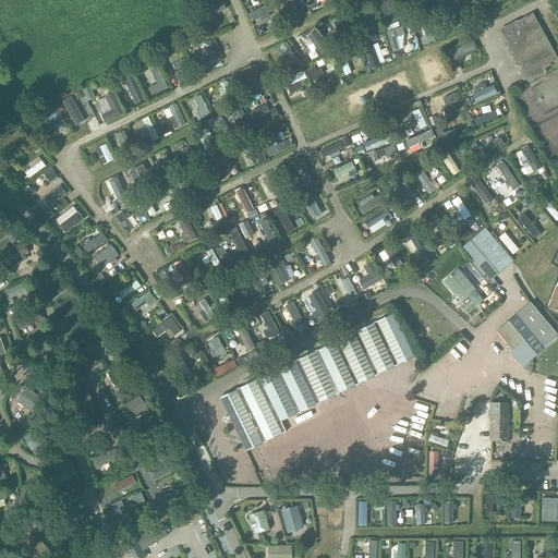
[(314,0),(306,0),(313,11),(318,9),(314,0)]
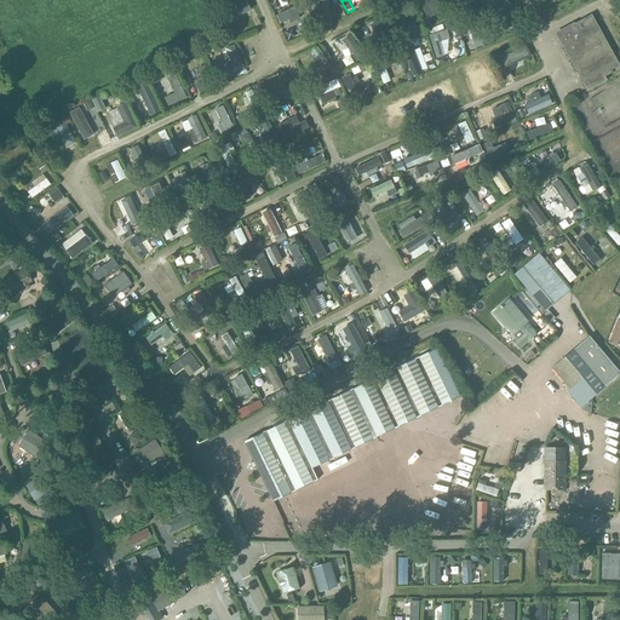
[(563,1),(555,5),(560,18),(568,16),(563,1)]
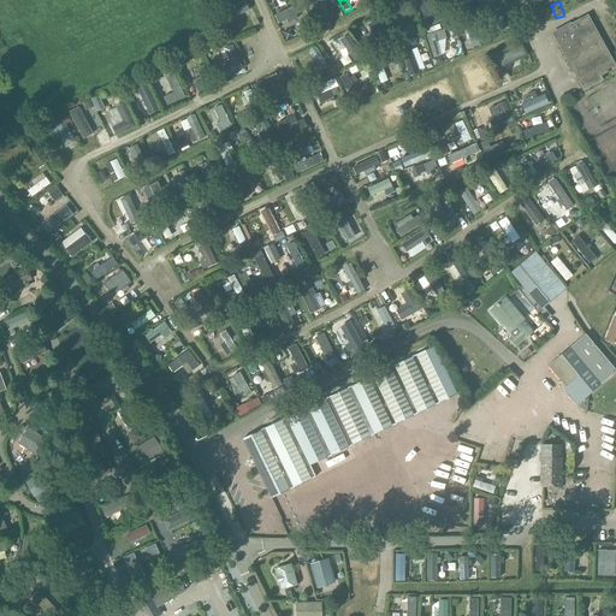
[(301,4),(274,16),(278,24),(288,19),(289,22),(294,19),(292,17),(304,11),(301,4)]
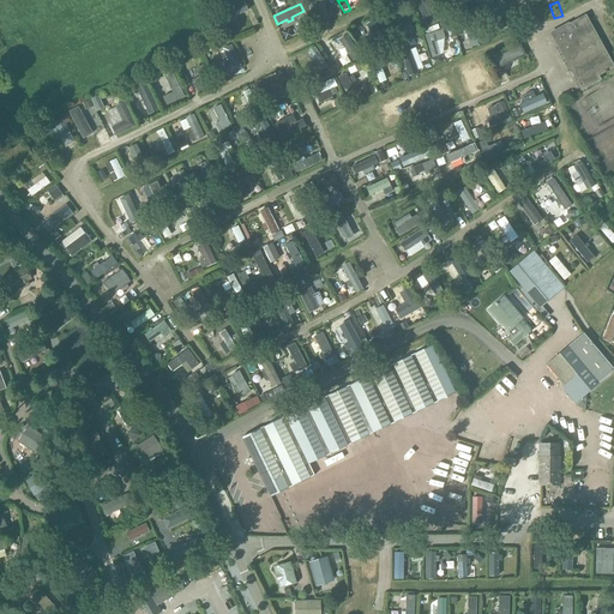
[(228,30),(251,20),(246,8),(223,18),(228,30)]
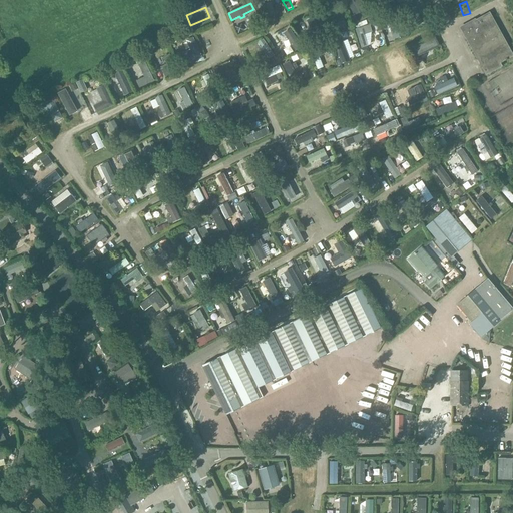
[(424,8),(418,11),(426,28),(432,25),(424,8)]
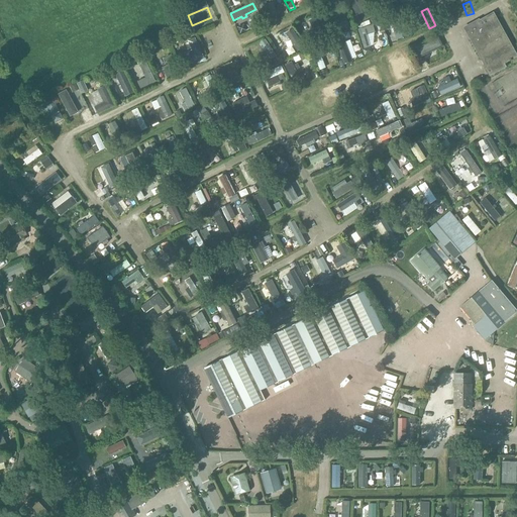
[(481,23),(469,29),(473,36),(469,38),(475,49),(477,48),(483,60),(481,61),(484,65),(486,64),(487,66),(485,67),(485,68),(500,59),(503,65),(516,57),(516,55),(493,12),(480,20),(479,19),(481,23)]
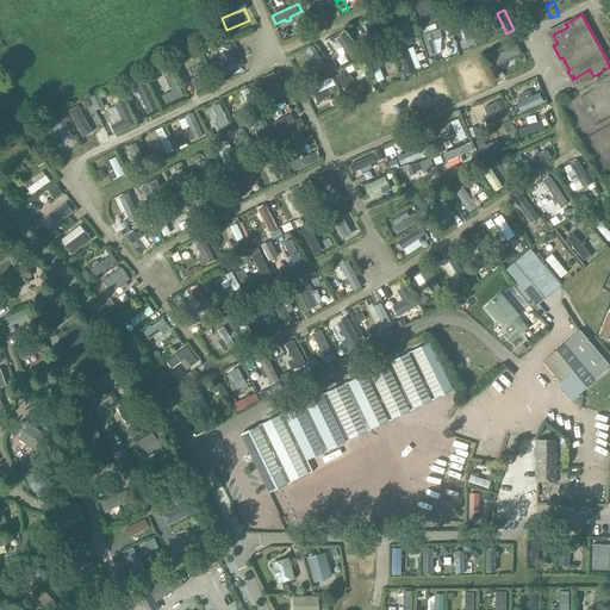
[(475,20),(461,24),(467,47),(481,43),(475,20)]
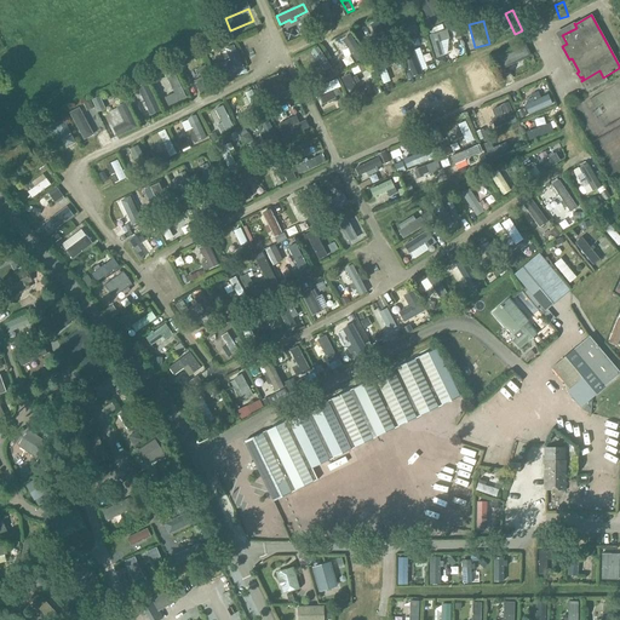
[(447,30),(429,35),(436,58),(445,56),(440,42),(449,40),(447,30)]
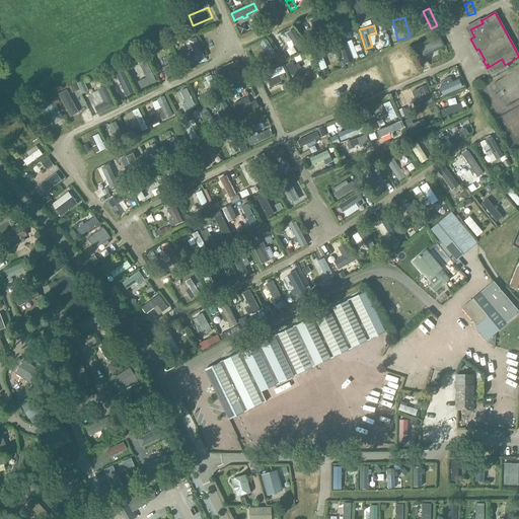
[(298,51),(305,46),(291,26),(284,31),(294,46),(285,52),(288,57),(298,50),(298,51)]
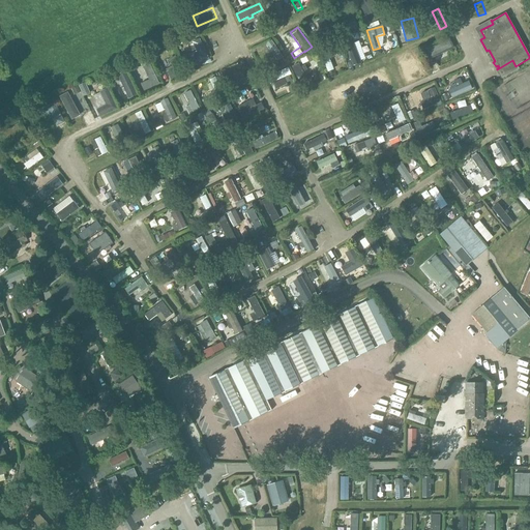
[(194,66),(209,58),(200,38),(193,42),(199,55),(190,59),(194,66)]
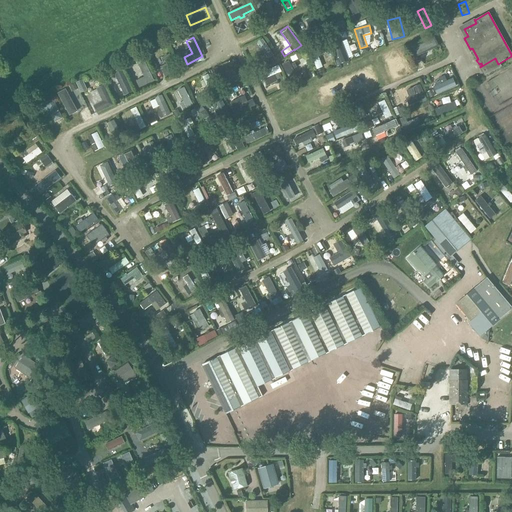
[(259,41),(257,43),(261,50),(259,51),(263,57),(265,55),(268,59),(271,58),(273,55),(262,40),(259,41)]
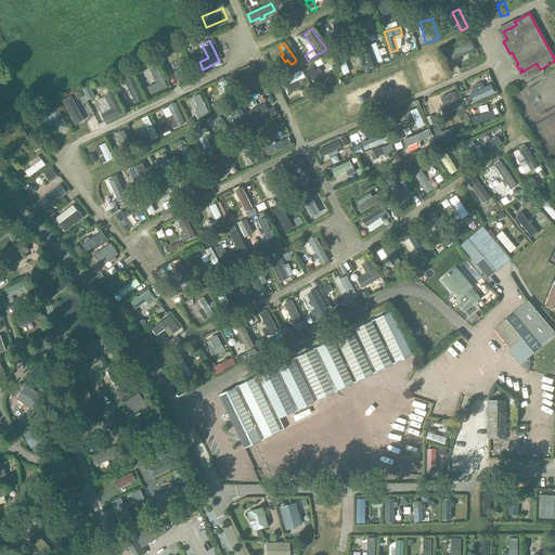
[(370,50),(361,53),(370,76),(378,73),(370,50)]
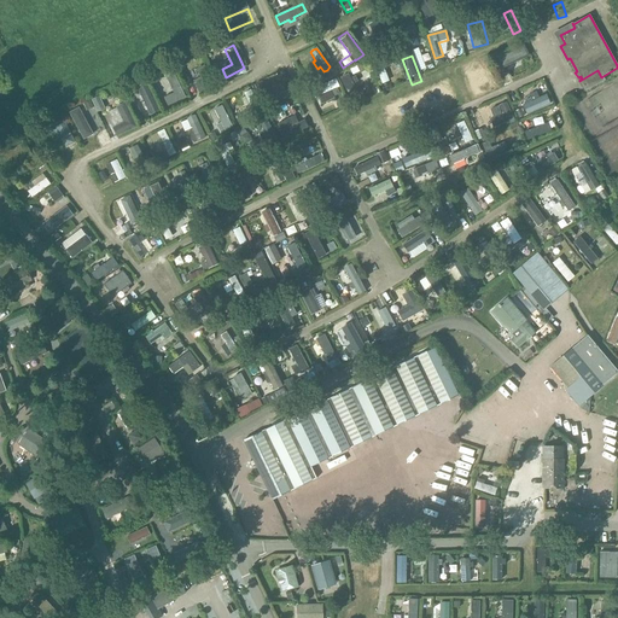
[(386,59),(374,64),(383,85),(389,82),(384,68),(389,65),(386,59)]
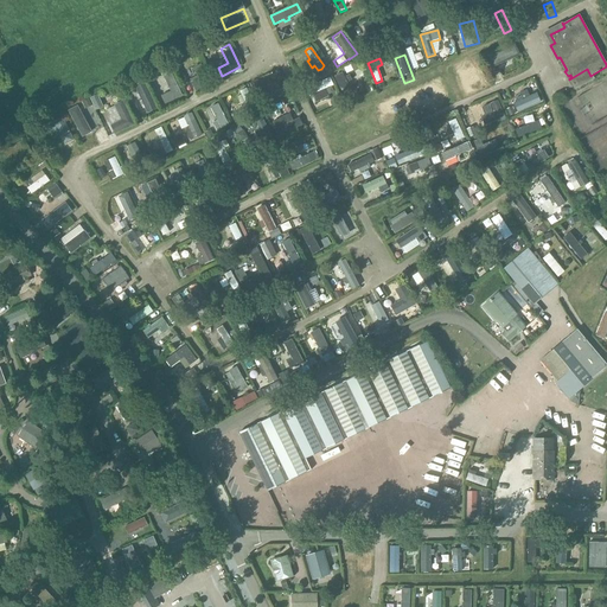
[(196,91),(210,85),(200,65),(193,69),(197,77),(190,81),(196,91)]
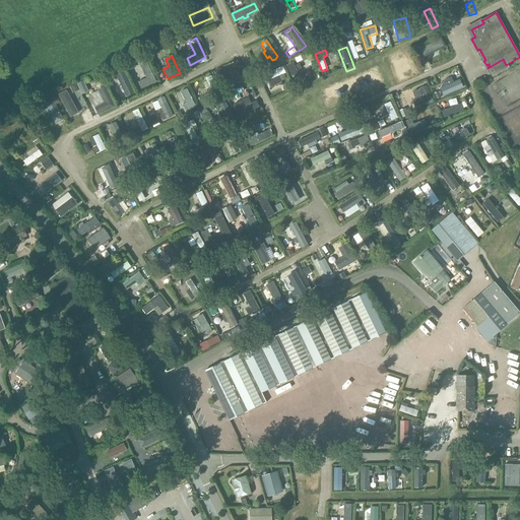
[(294,62),(286,66),(296,83),(302,80),(298,71),(301,69),(299,64),(295,66),(294,62)]
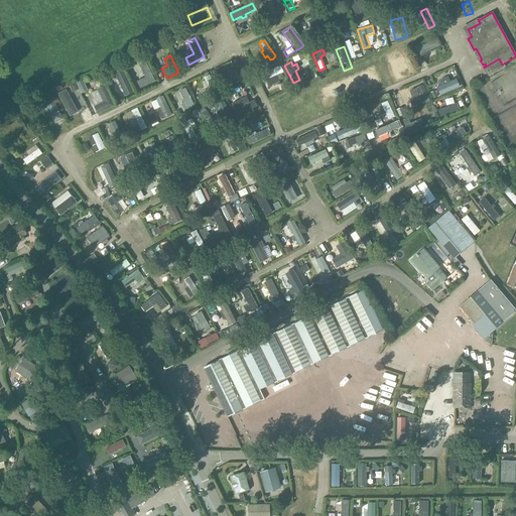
[(140,89),(155,82),(146,62),(139,66),(145,78),(137,82),(140,89)]
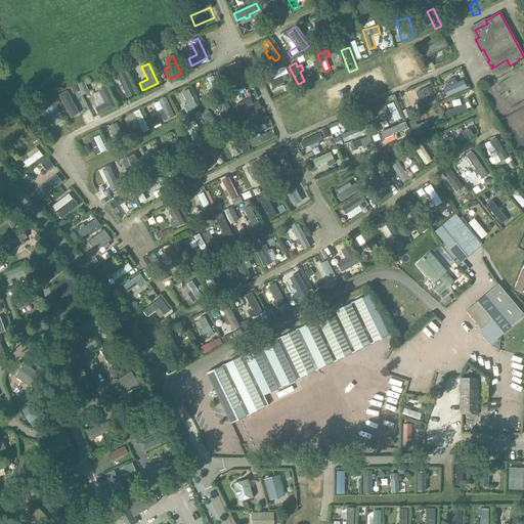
[(285,68),(264,77),(267,83),(280,77),(282,82),(288,80),(286,75),(288,74),(285,68)]
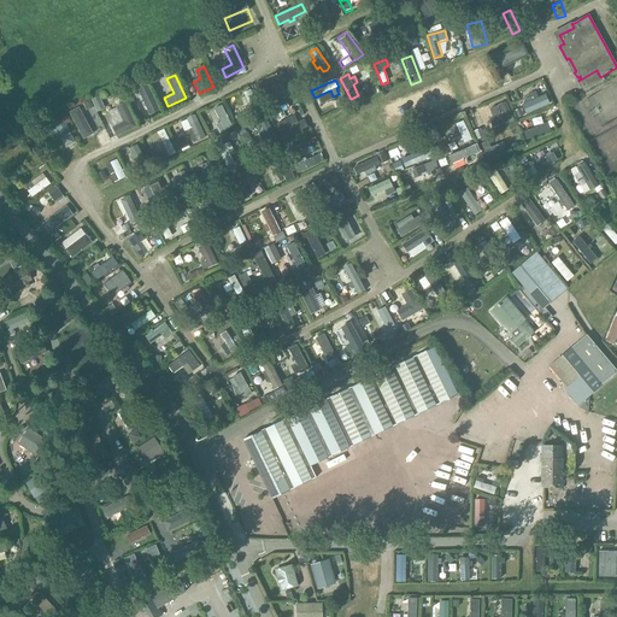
[(146,83),(137,88),(151,116),(159,111),(146,83)]
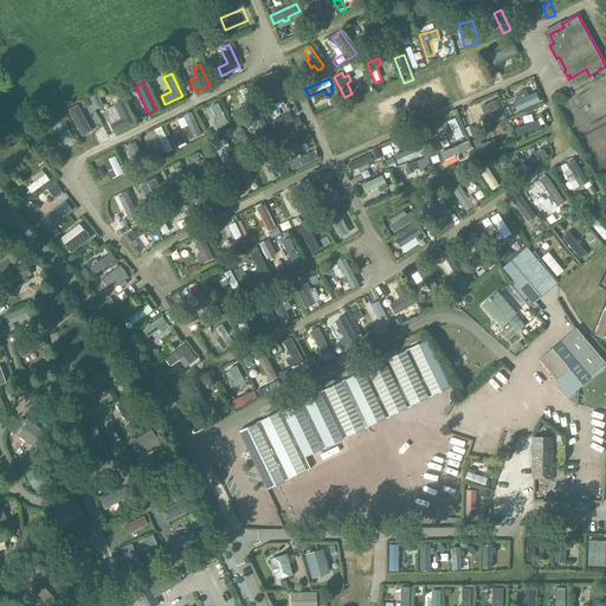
[(269,89),(262,92),(266,103),(288,94),(285,88),(271,94),(269,89)]
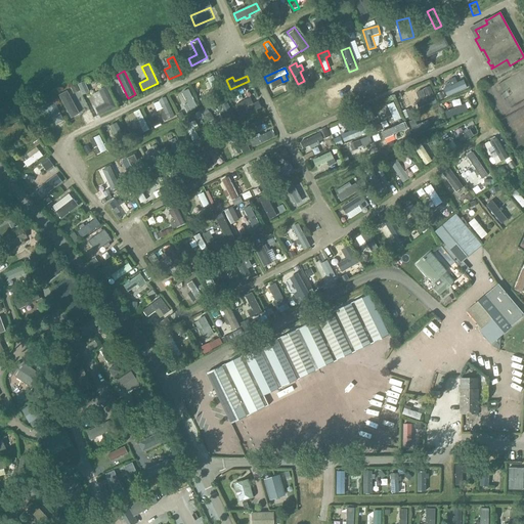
[(358,84),(363,97),(383,90),(378,76),(358,84)]
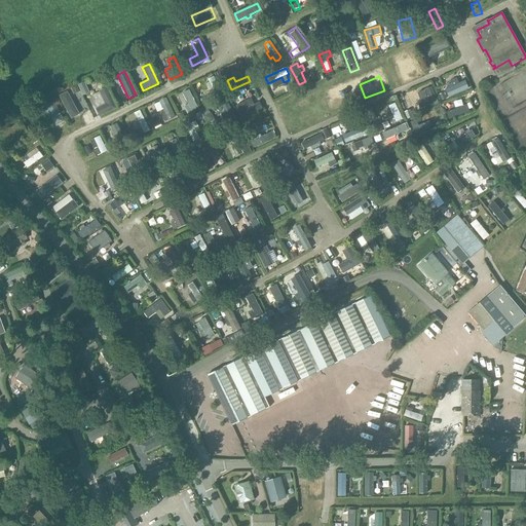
[(448,88),(445,89),(449,98),(468,89),(465,81),(453,86),(452,83),(447,85),(448,88)]
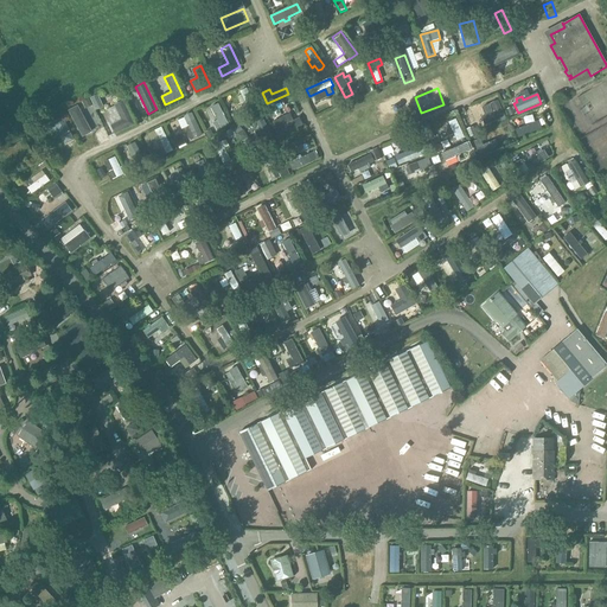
[(266,104),(267,110),(288,103),(286,97),(266,104)]
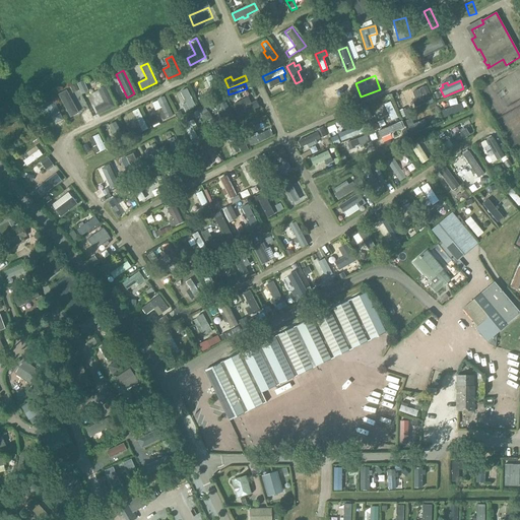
[(99,116),(116,108),(106,86),(98,90),(104,104),(94,108),(99,116)]
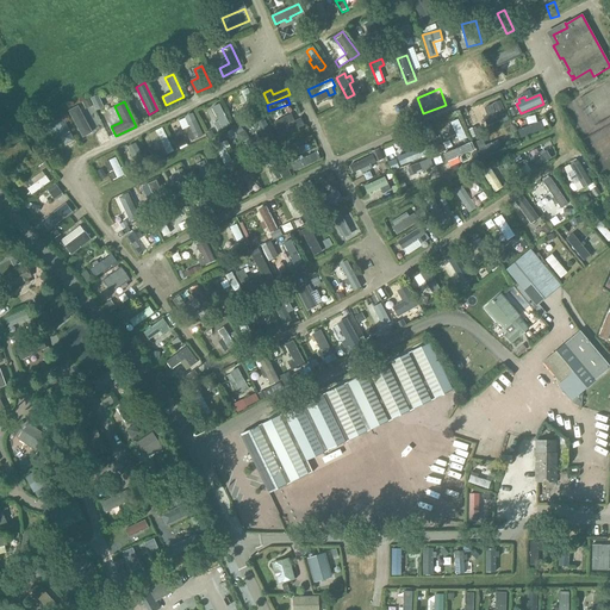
[(487,126),(508,117),(499,101),(492,105),(496,112),(484,118),(487,126)]
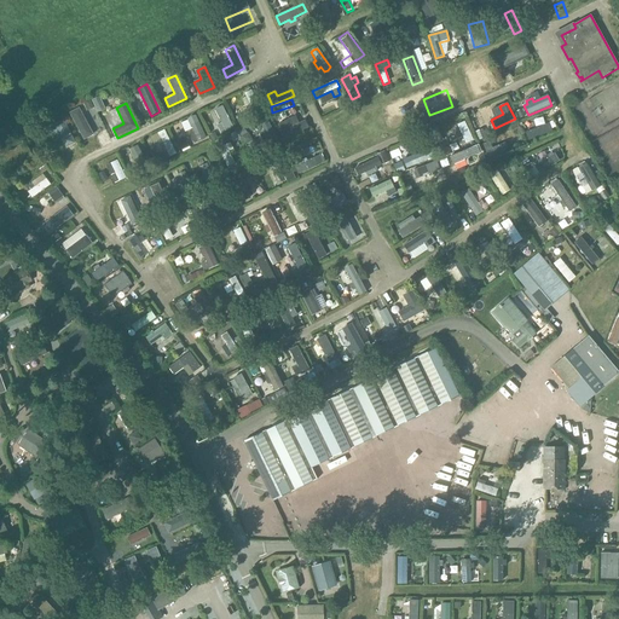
[(79,108),(69,113),(84,140),(93,136),(79,108)]
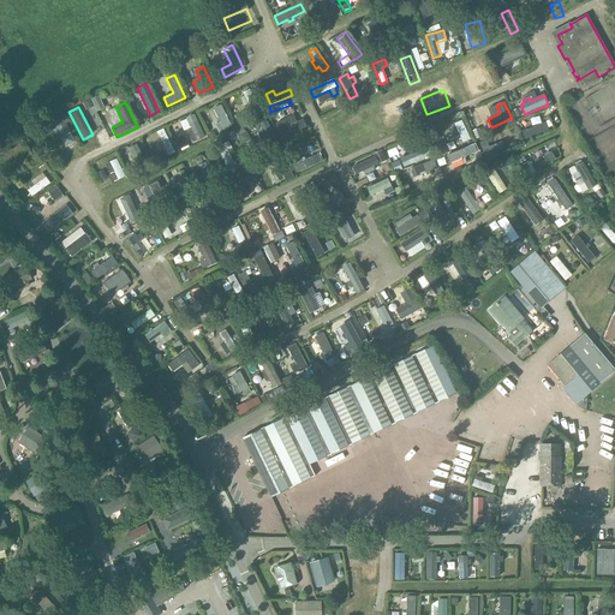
[(380,115),(387,133),(399,127),(392,111),(380,115)]
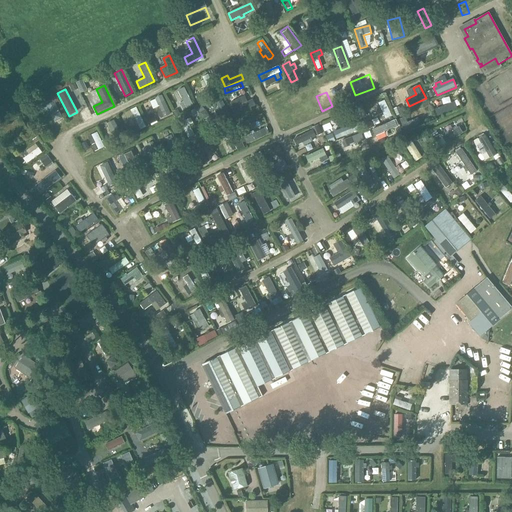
[(167,117),(170,114),(162,96),(158,97),(155,99),(160,110),(157,111),(160,118),(163,116),(164,118),(167,117)]
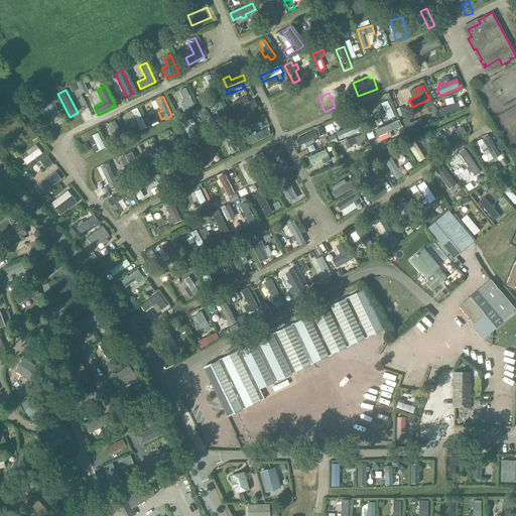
[(222,99),(216,101),(221,112),(217,114),(221,120),(223,119),(224,118),(227,124),(233,121),(222,99)]
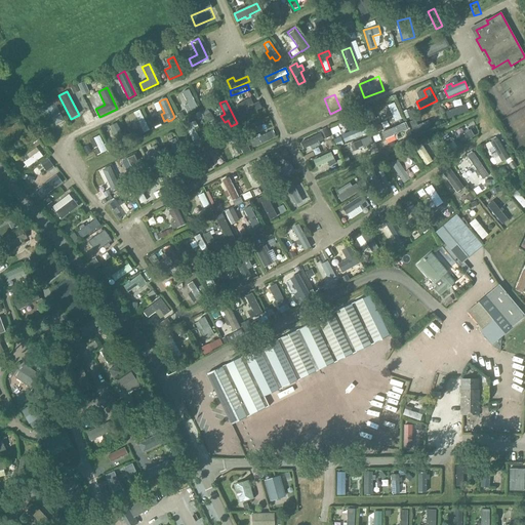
[(244,104),(237,108),(239,112),(238,113),(241,119),(261,109),(258,103),(246,109),(244,104)]
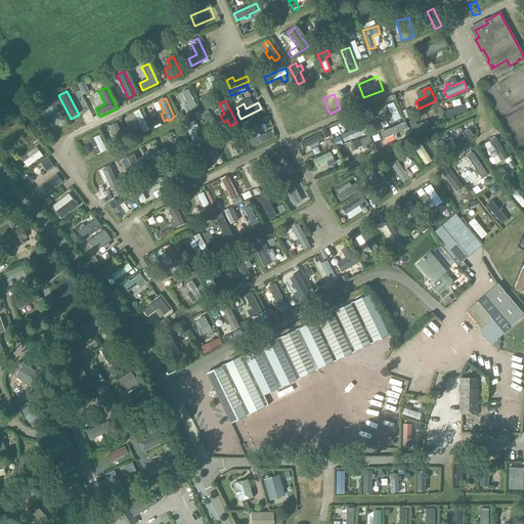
[(400,119),(394,103),(391,104),(388,105),(392,116),(388,118),(390,123),(400,119)]
